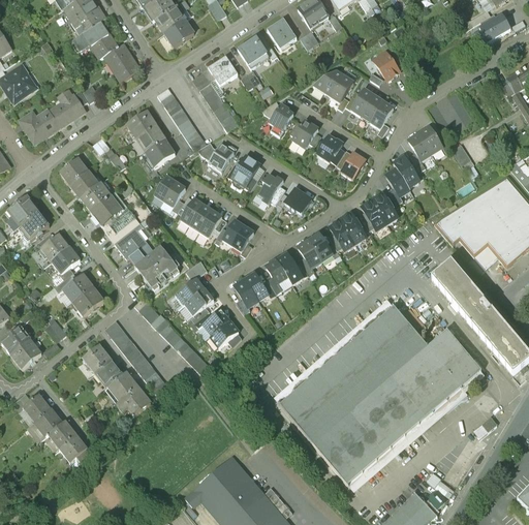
[(56,0),(62,9),(65,7),(75,0),(56,0)]
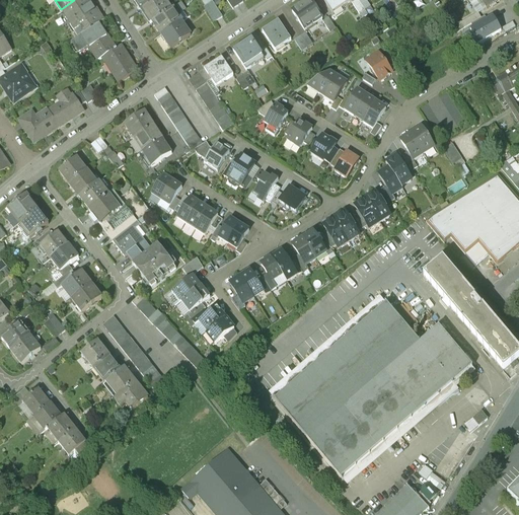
[(74,0),(64,7),(72,19),(70,20),(75,28),(91,17),(100,11),(92,0),(74,0)]
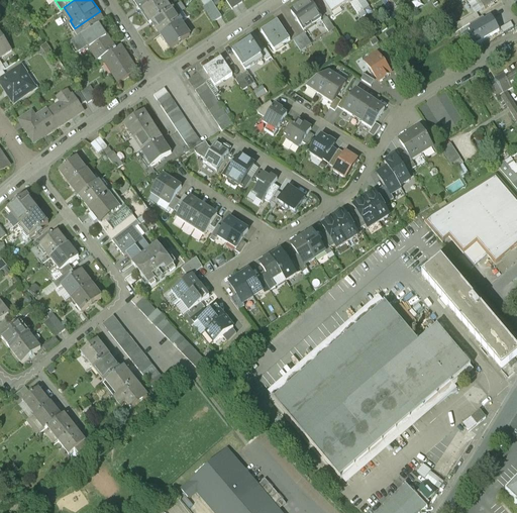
[(140,7),(148,21),(151,19),(172,6),(168,0),(150,0),(140,7)]
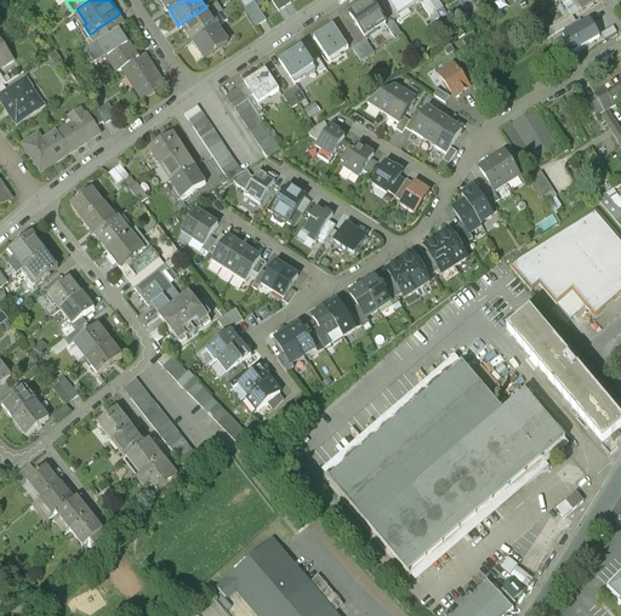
[(206,7),(182,23),(193,39),(217,23),(218,22),(212,13),(221,9),(216,0),(206,7)]
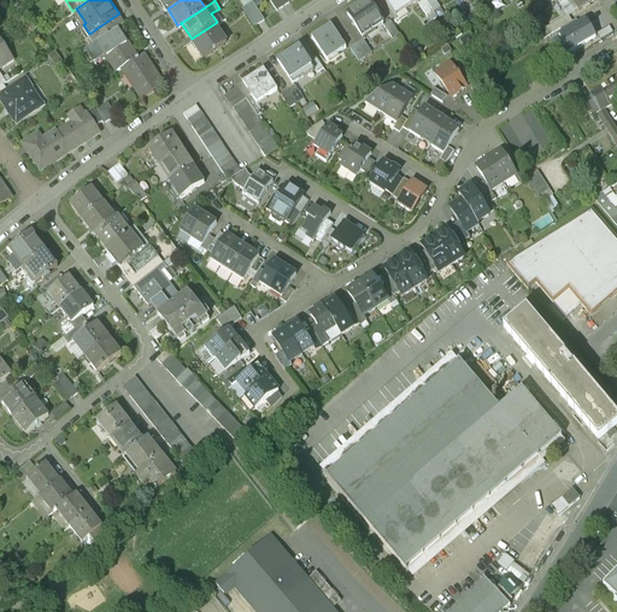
[(248,0),(241,4),(253,23),(264,16),(254,0),(248,0)]
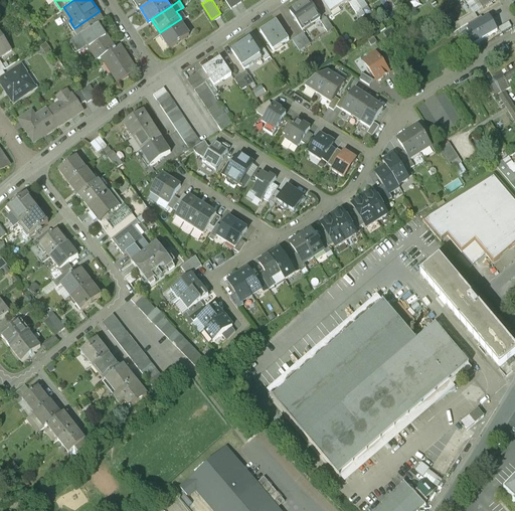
[(304,0),(291,9),(303,27),(319,16),(315,11),(311,6),(312,5),(308,0),(304,0)]
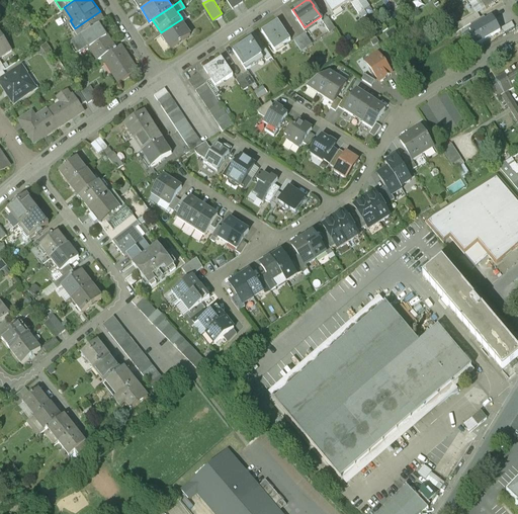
[(325,0),(331,9),(339,4),(340,6),(349,0),(325,0)]
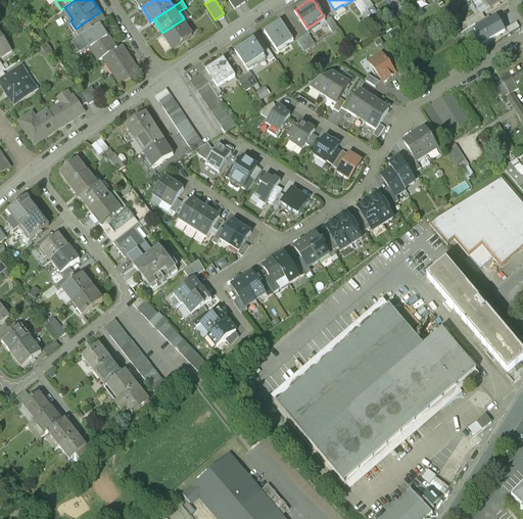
[(357,0),(354,1),(362,11),(368,8),(362,0),(357,0)]
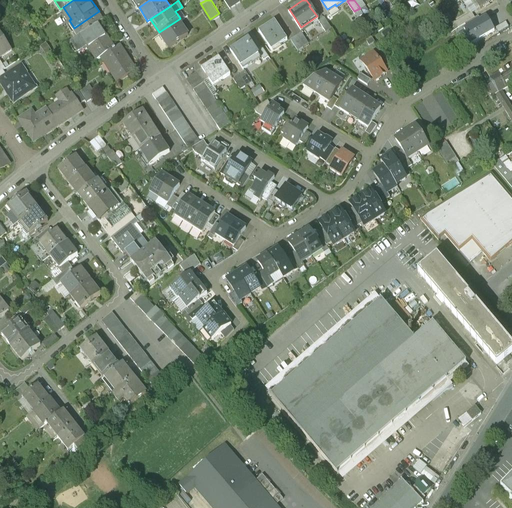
[(365,4),(362,0),(354,0),(360,8),(365,4)]
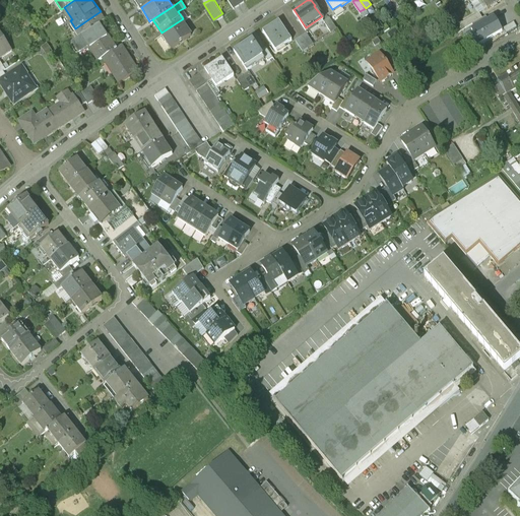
[(471,0),(478,11),(486,6),(497,0),(471,0)]
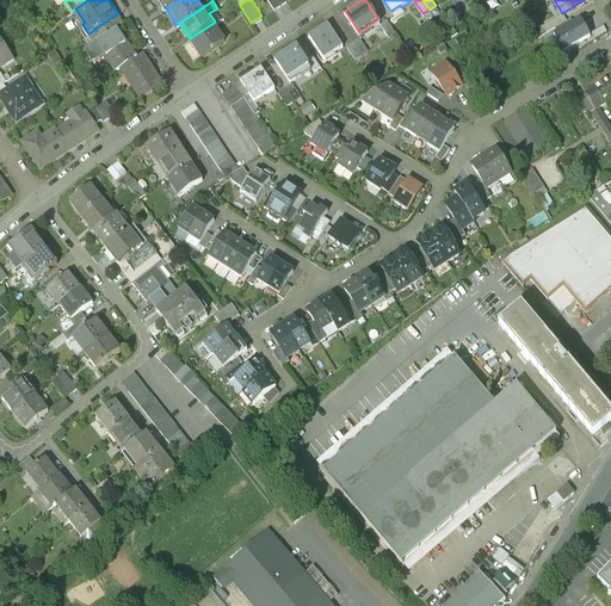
[(118,13),(107,20),(112,26),(116,24),(122,20),(118,13)]
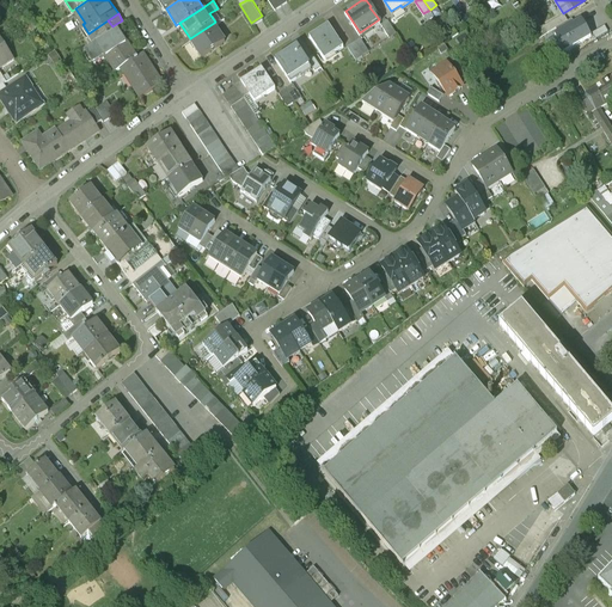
[(563,13),(554,18),(557,24),(567,19),(563,13)]
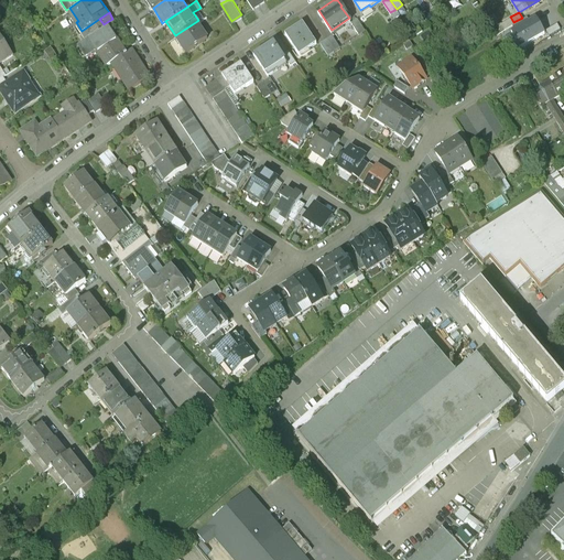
[(513,22),(511,23),(514,28),(527,21),(523,17),(522,18),(513,22)]
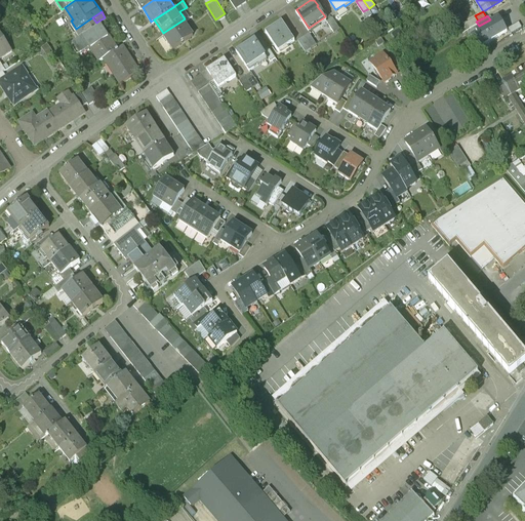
[(479,26),(477,28),(484,40),(506,28),(498,15),(490,19),(479,26)]
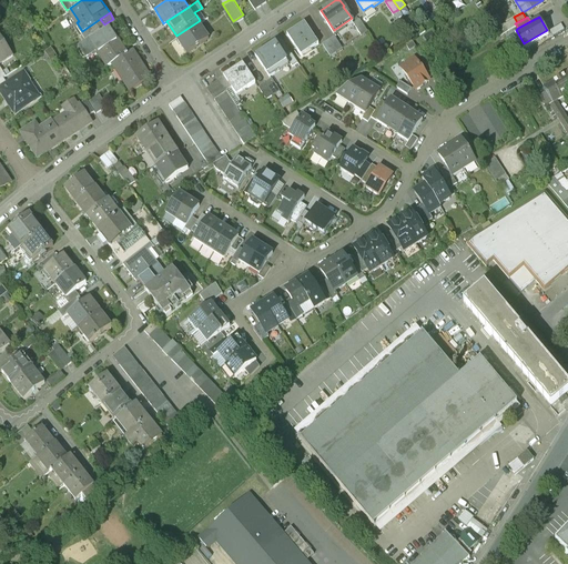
[(359,18),(353,21),(361,33),(367,29),(359,18)]
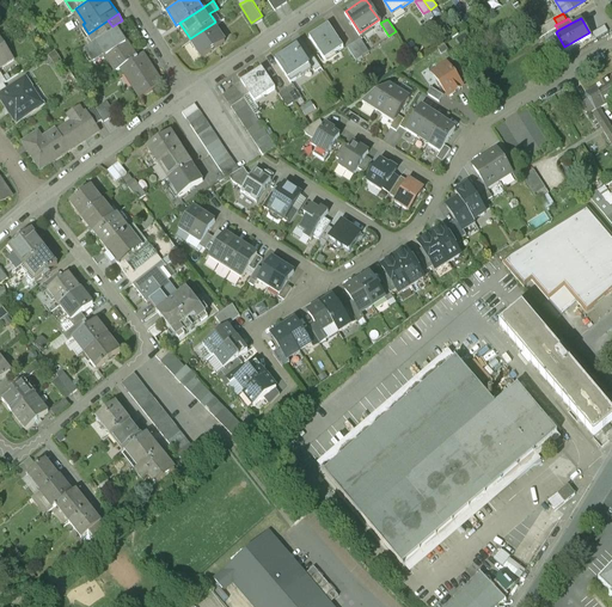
[(108,20),(89,34),(92,40),(112,26),(108,20)]
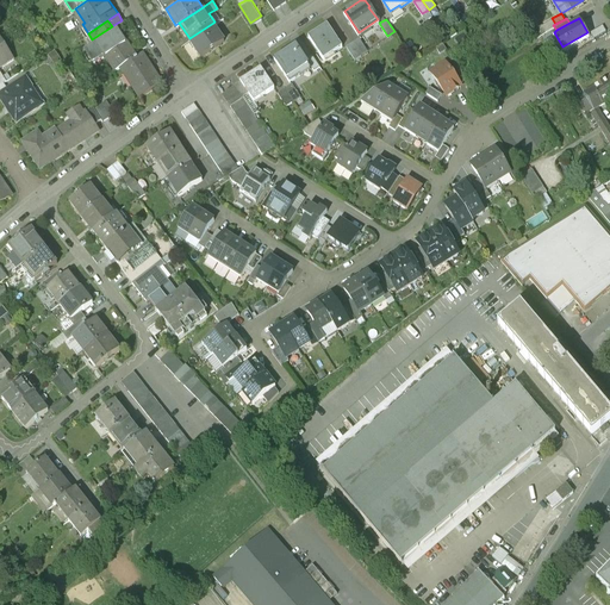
[(342,44),(327,22),(309,33),(324,56),(342,44)]
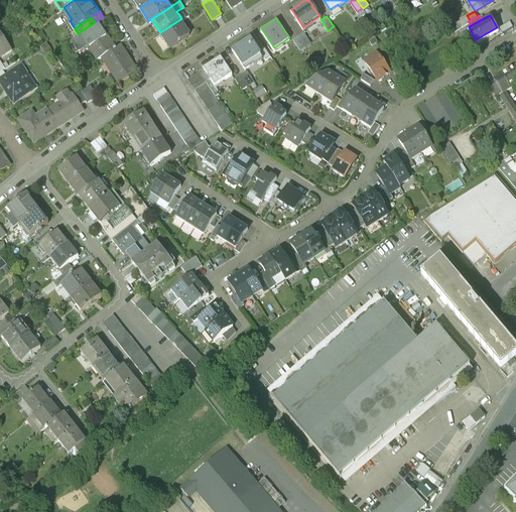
[(180,19),(160,32),(169,45),(188,32),(180,19)]
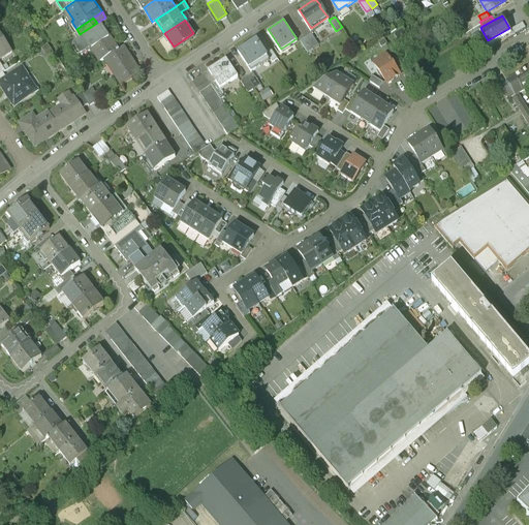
[(80,34),(73,38),(81,49),(90,42),(89,40),(91,39),(97,49),(94,51),(100,58),(103,56),(118,47),(100,21),(97,23),(80,34)]
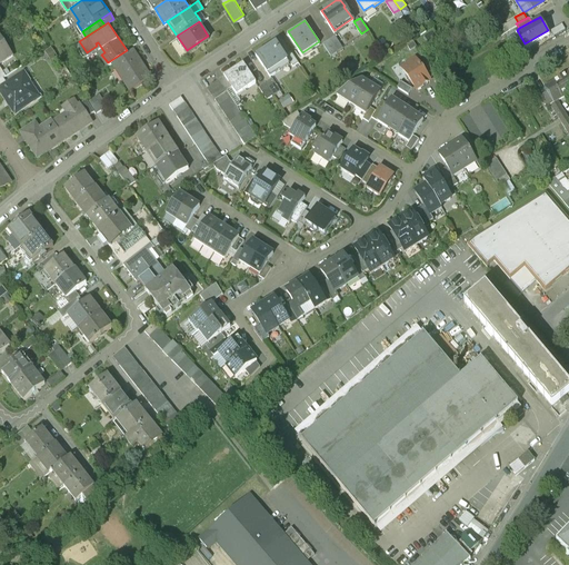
[(0,31),(0,60),(13,51),(0,31)]
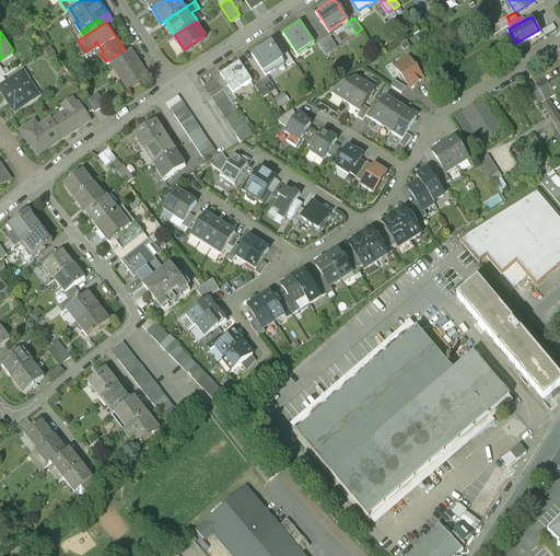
[(337,45),(329,34),(324,37),(331,49),(337,45)]
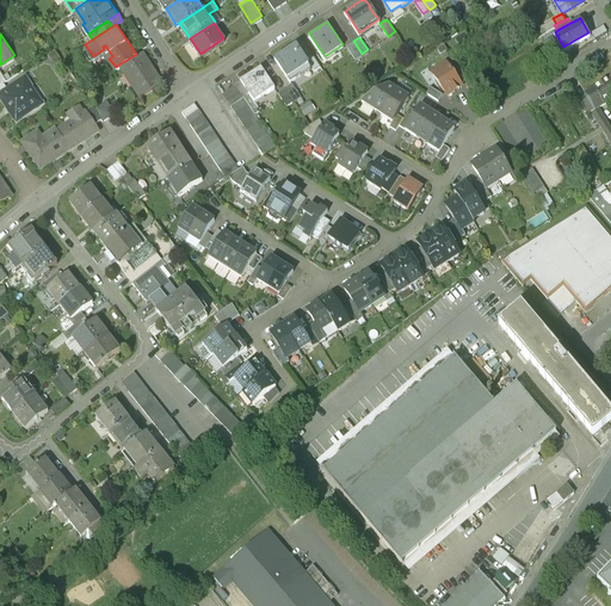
[(362,54),(353,41),(346,45),(355,57),(362,54)]
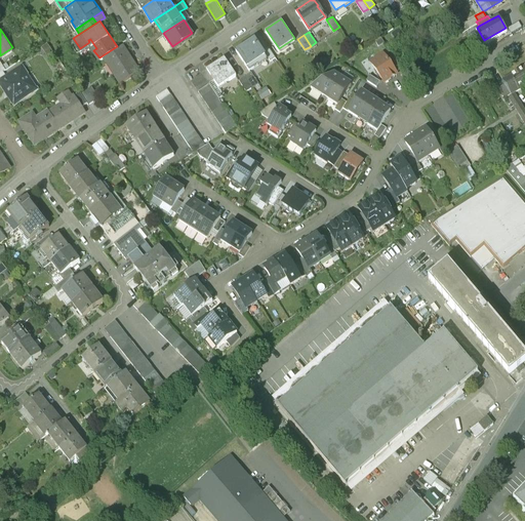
[(253,38),(237,49),(250,69),(257,63),(267,56),(253,38)]
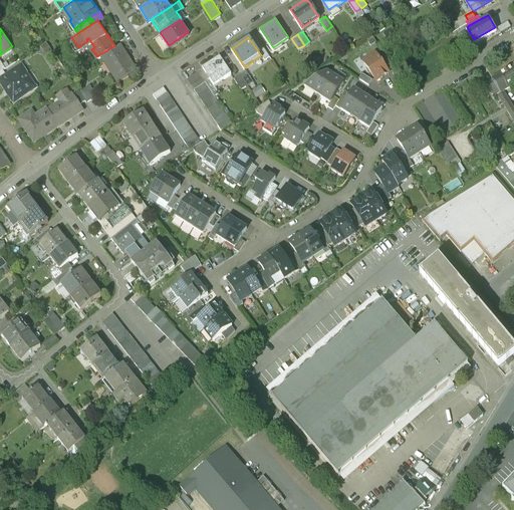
[(114,45),(100,54),(105,60),(107,58),(113,68),(111,69),(117,79),(136,67),(119,42),(114,45)]
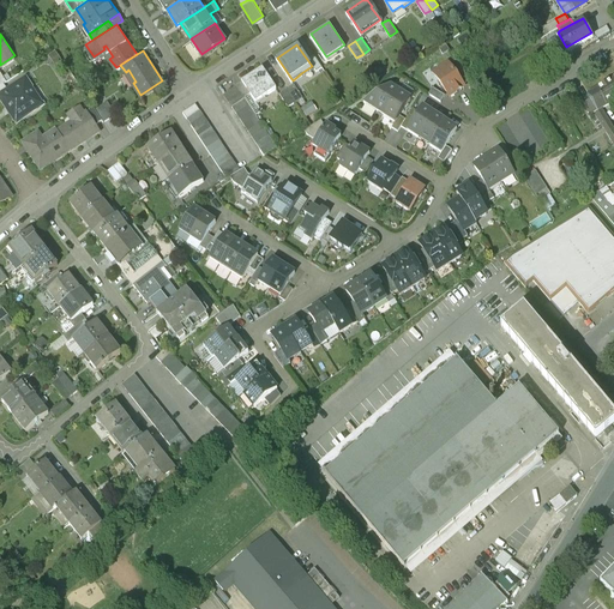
[(453,70),(447,60),(439,66),(440,67),(434,71),(449,94),(456,89),(462,85),(461,85),(463,84),(462,82),(453,70)]
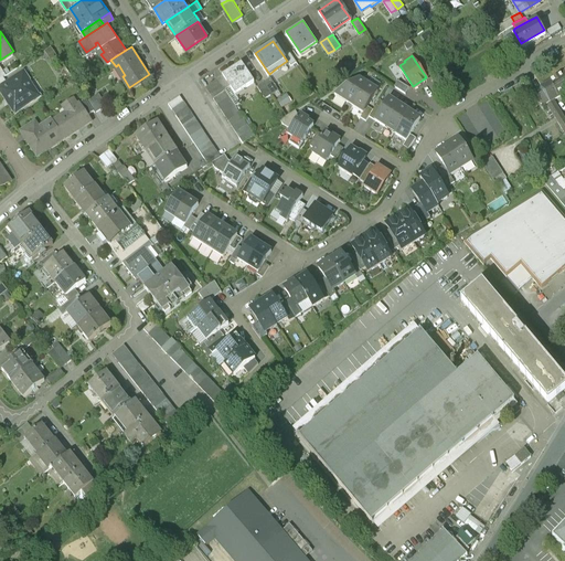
[(432,71),(424,60),(417,64),(425,75),(432,71)]
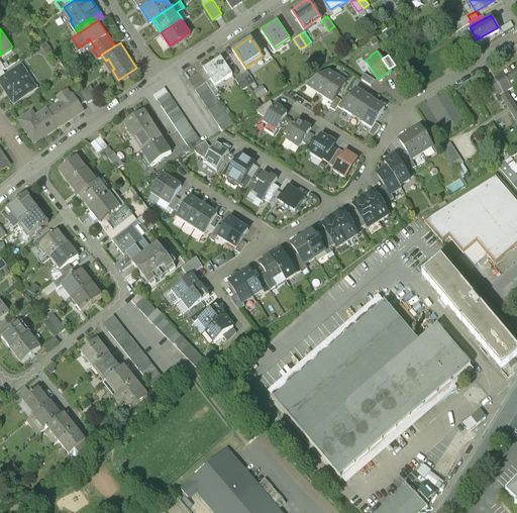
[(232,73),(221,56),(204,67),(211,77),(215,84),(232,73)]
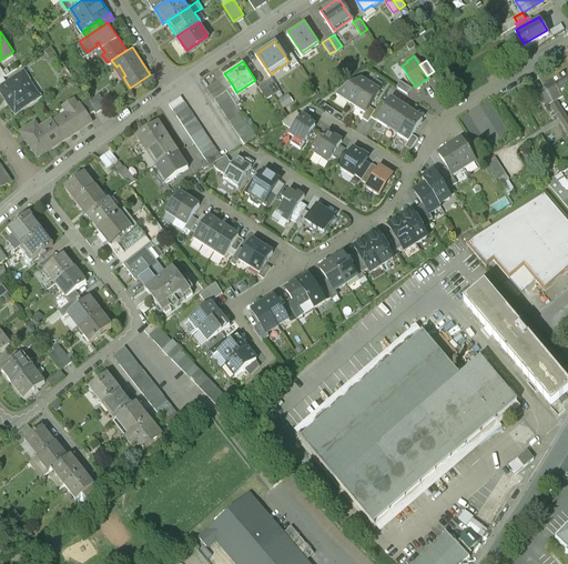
[(7,80),(0,84),(0,88),(14,110),(38,96),(27,80),(30,78),(24,69),(7,80)]
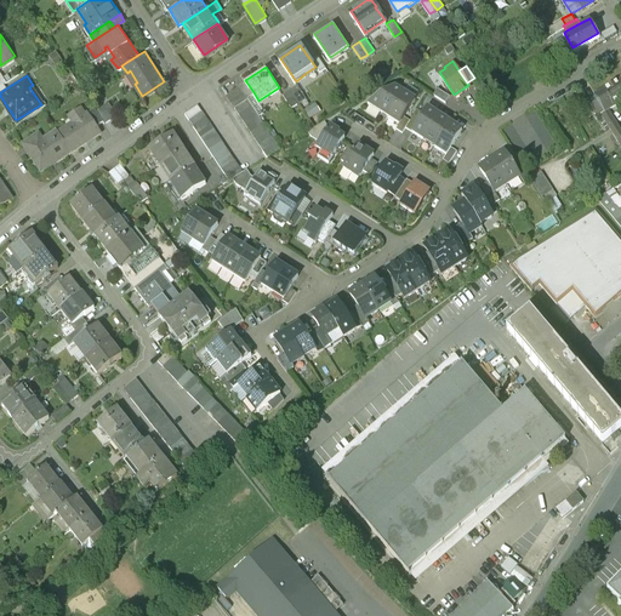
[(620,75),(593,92),(597,97),(604,109),(607,107),(620,97),(620,75)]
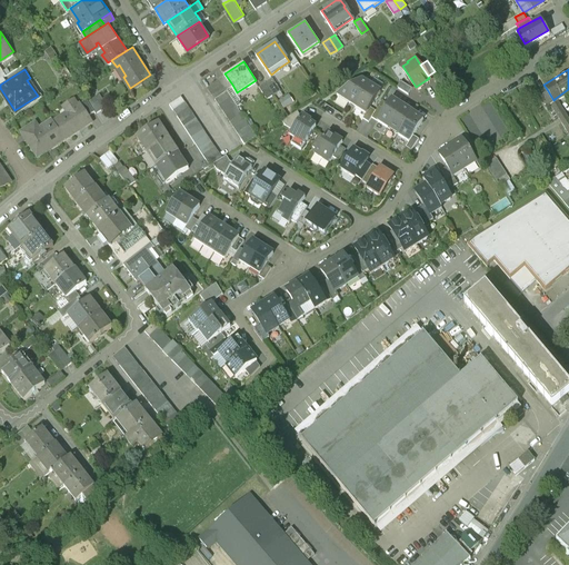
[(232,85),(225,73),(219,78),(222,83),(227,89),(232,85)]
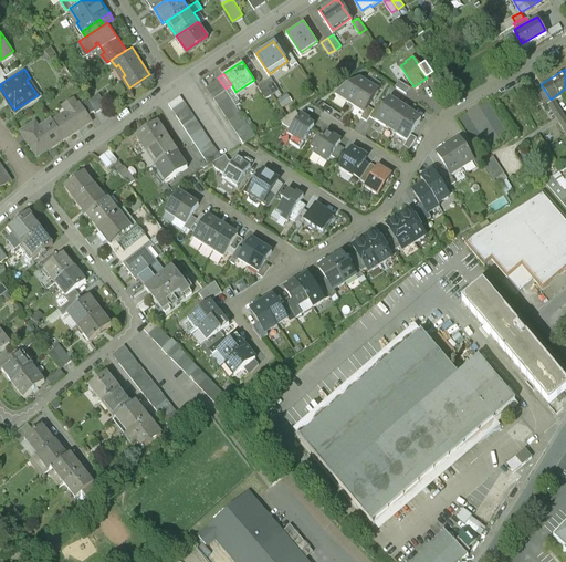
[(279,89),(271,76),(264,80),(272,92),(279,89)]
